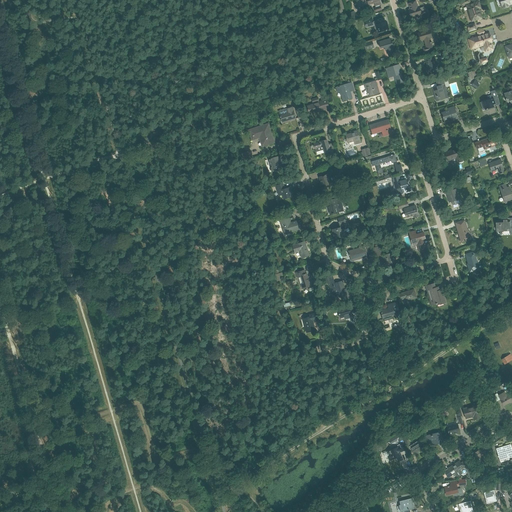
[(360,0),(362,1),(364,0),(366,0),(368,3),(368,5),(374,3),(376,8),(374,8),(375,12),(382,10),(381,7),(380,7),(380,5),(381,5),(379,0),(360,0)]
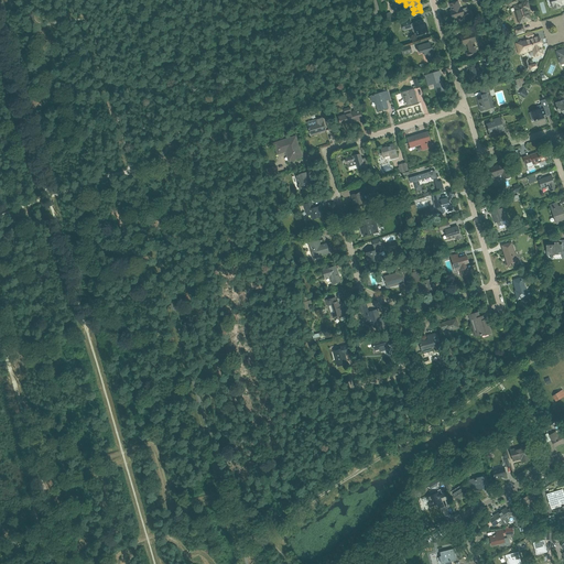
[(462,20),(465,19),(472,17),(469,11),(468,11),(467,8),(462,10),(462,8),(461,8),(458,2),(451,4),(453,12),(451,13),(454,21),(461,19),(462,20)]
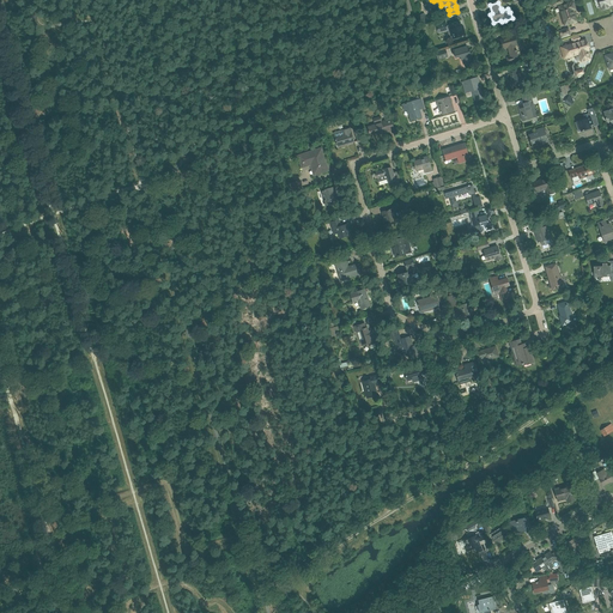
[(571,2),(565,5),(558,7),(564,26),(577,22),(574,11),(576,10),(574,2),(571,4),(571,2)]
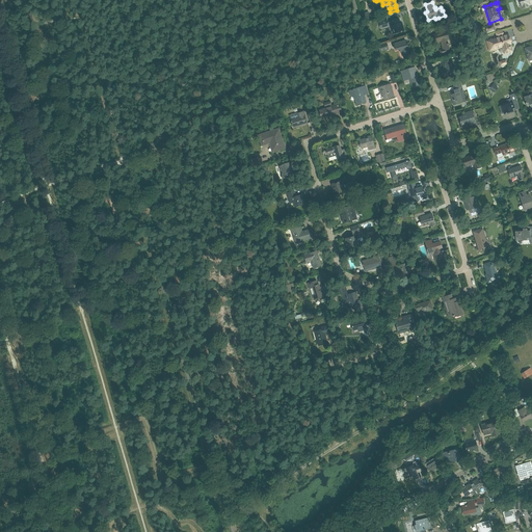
[(386,17),(378,19),(379,25),(380,29),(389,26),(388,23),(386,17)]
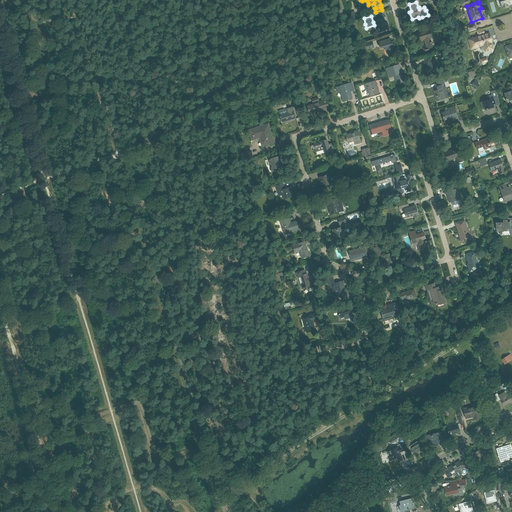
[(379,33),(384,31),(389,30),(387,25),(386,25),(384,19),(376,21),(379,33)]
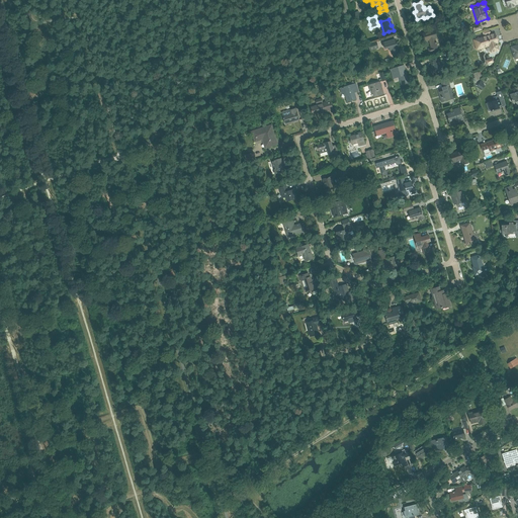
[(434,30),(426,33),(421,34),(423,42),(429,40),(431,49),(428,49),(430,53),(438,51),(435,38),(437,37),(434,30)]
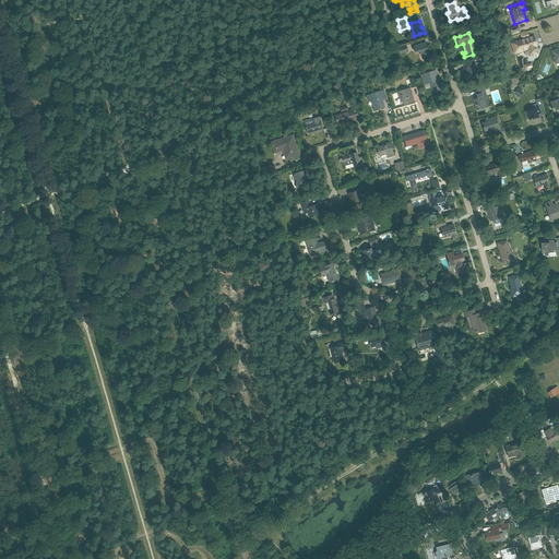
[(531,57),(533,56),(538,55),(536,47),(537,47),(534,37),(512,44),(514,54),(528,49),(531,57)]
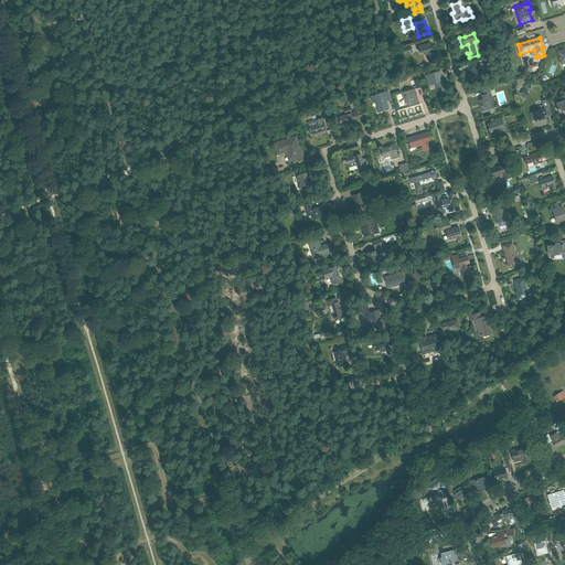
[(419,54),(423,53),(425,52),(426,56),(428,55),(429,61),(436,60),(434,53),(435,53),(434,49),(433,49),(430,43),(422,46),(417,46),(419,54)]
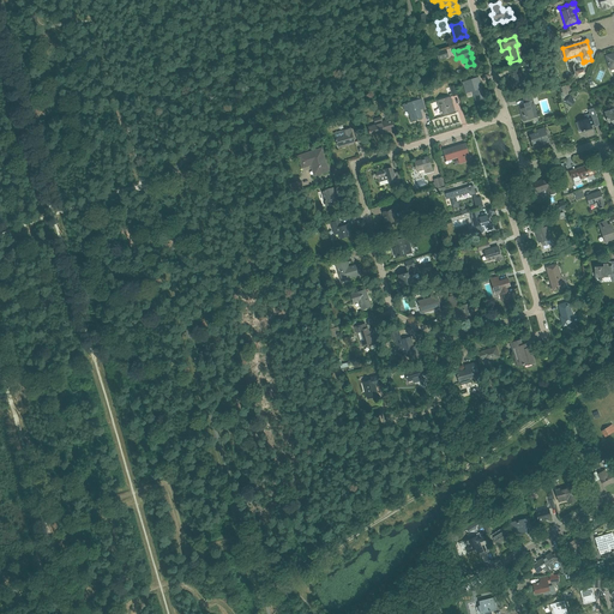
[(432,61),(439,59),(439,60),(449,58),(446,50),(437,53),(429,54),(432,61)]
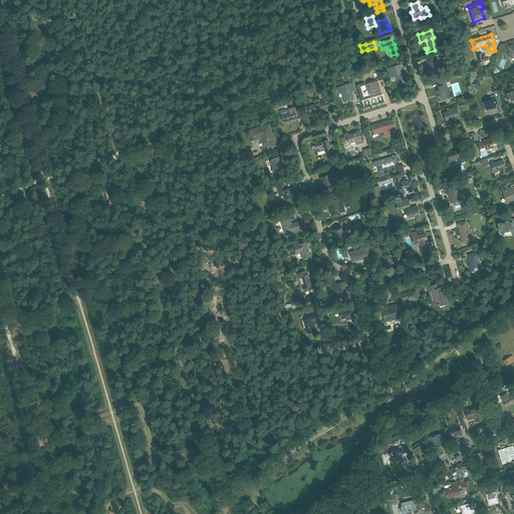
[(447,49),(439,51),(440,58),(449,55),(447,49)]
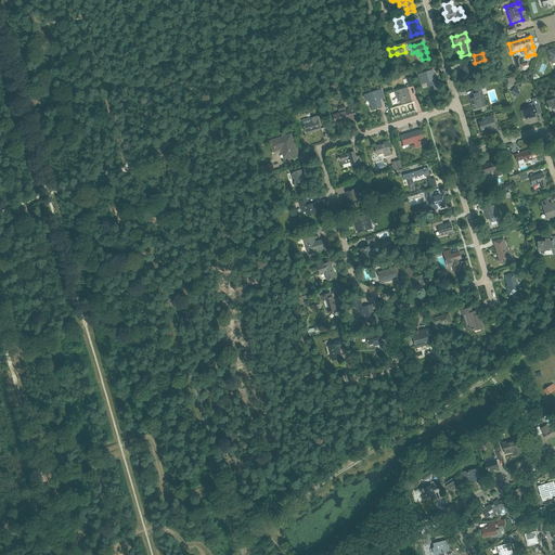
[(465,81),(470,80),(476,78),(474,68),(472,69),(469,62),(462,65),(463,69),(464,68),(465,72),(462,73),(465,81)]
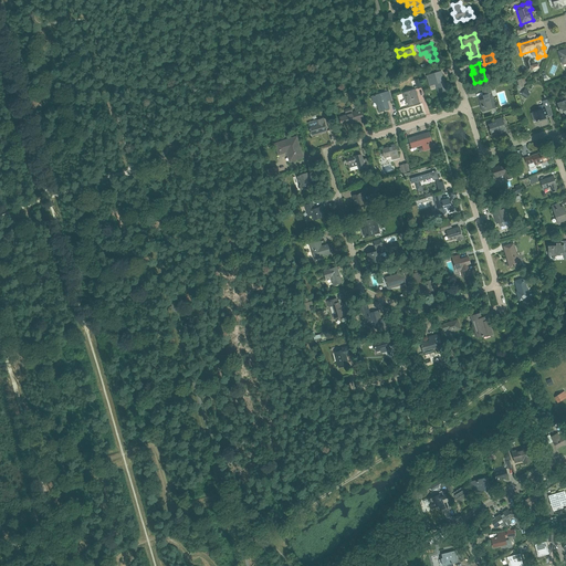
[(441,72),(427,76),(430,85),(438,83),(440,87),(437,87),(439,93),(447,91),(443,81),(444,81),(441,72)]
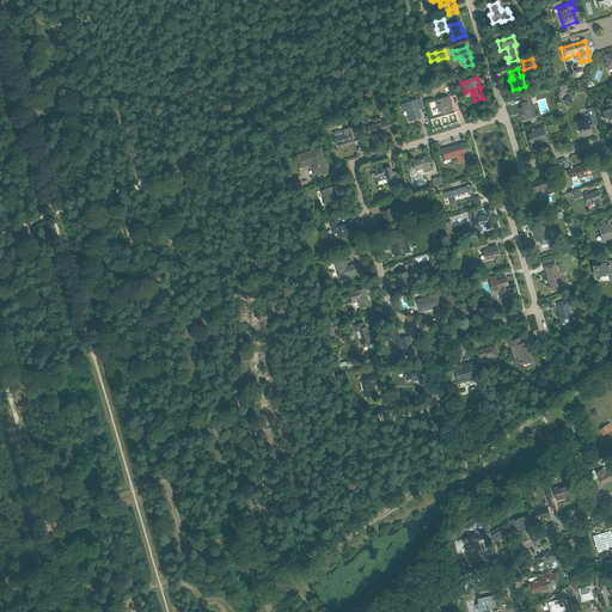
[(522,121),(527,120),(537,117),(530,95),(520,97),(522,104),(518,105),(522,121)]
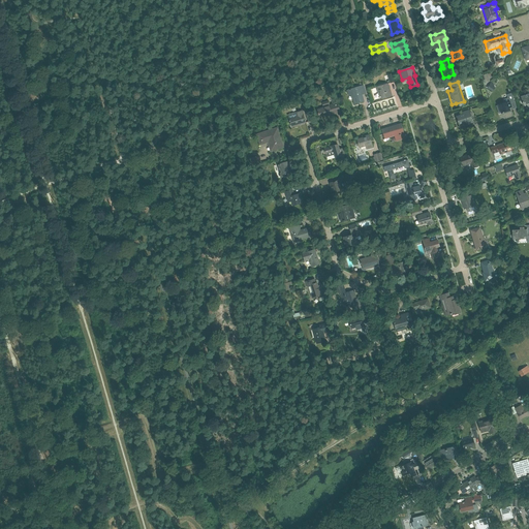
[(377,87),(378,91),(379,90),(382,99),(391,96),(389,89),(390,89),(389,84),(377,87)]
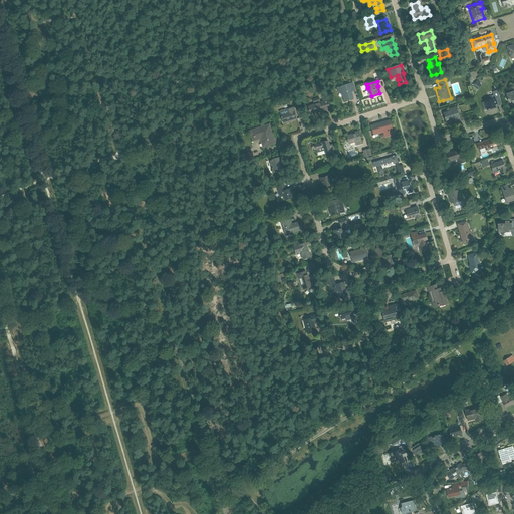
[(355,90),(353,83),(337,88),(339,93),(341,92),(344,102),(348,101),(348,100),(353,98),(351,91),(355,90)]
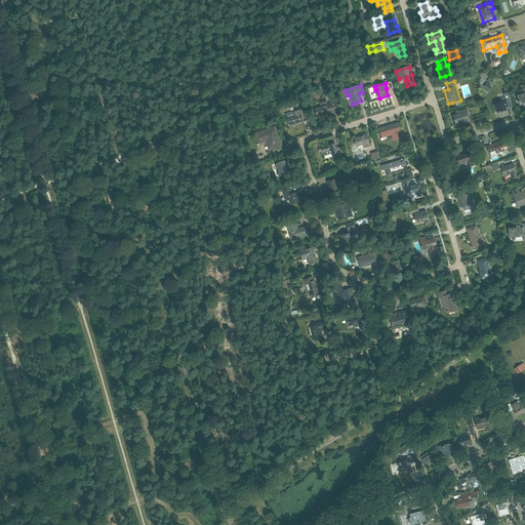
[(501,103),(495,105),(496,108),(497,113),(506,110),(506,108),(508,107),(507,103),(511,102),(510,96),(508,92),(502,94),(503,97),(500,98),(501,103)]
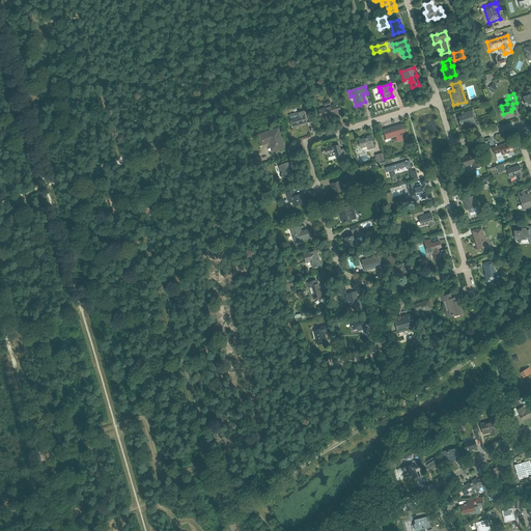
[(341,113),(340,108),(338,104),(331,106),(330,101),(324,103),(325,108),(318,110),(320,116),(328,113),(329,116),(341,113)]
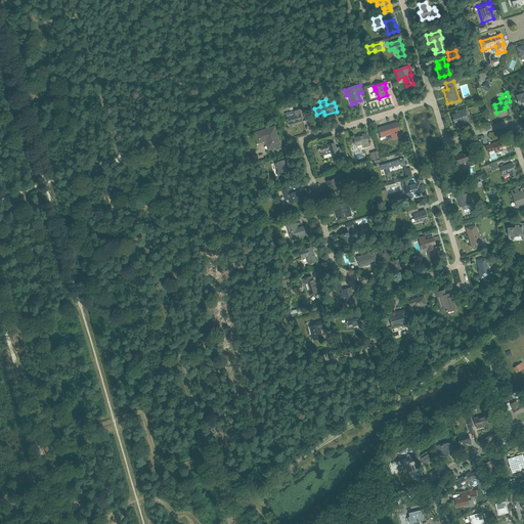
[(299,110),(286,114),(288,121),(290,126),(303,122),(301,117),(299,110)]
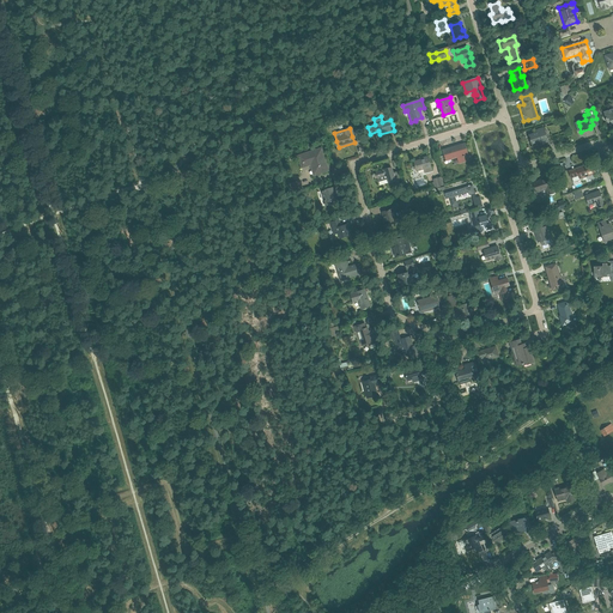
[(548,143),(546,137),(544,128),(536,131),(538,133),(529,135),(533,145),(544,141),(544,144),(548,143)]
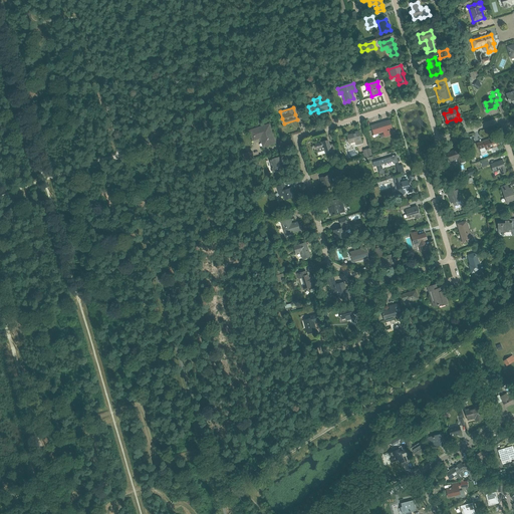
[(384,138),(390,137),(394,135),(390,120),(371,125),(373,131),(374,135),(383,133),(384,138)]
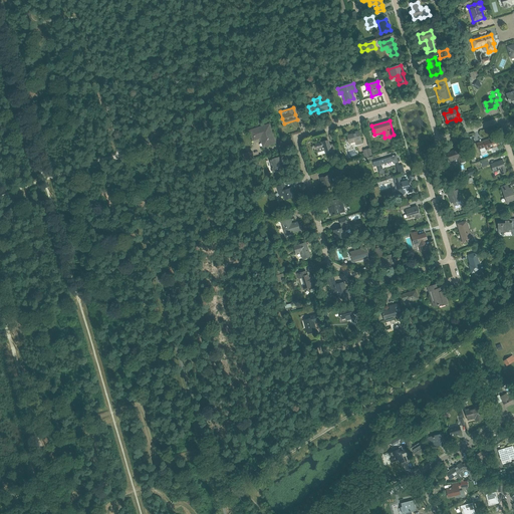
[(268,125),(264,126),(251,132),(254,141),(261,139),(264,147),(275,143),(273,138),(271,138),(270,135),(271,135),(268,125)]
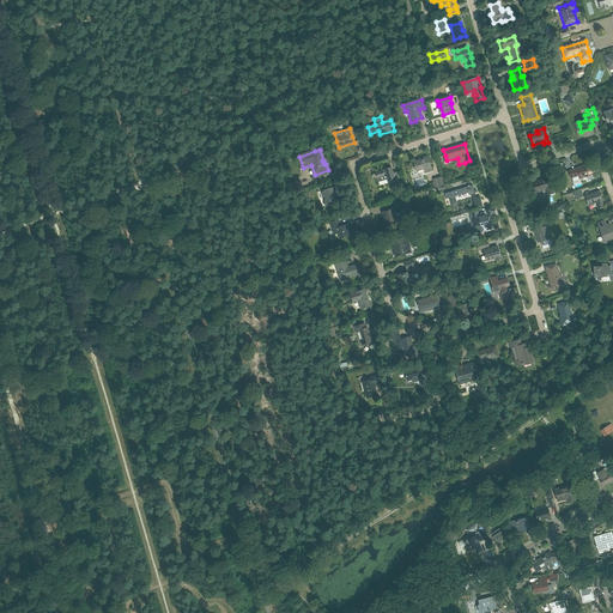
[(432,171),(431,168),(430,163),(429,157),(424,158),(424,159),(414,162),(417,171),(423,169),(425,174),(432,171)]
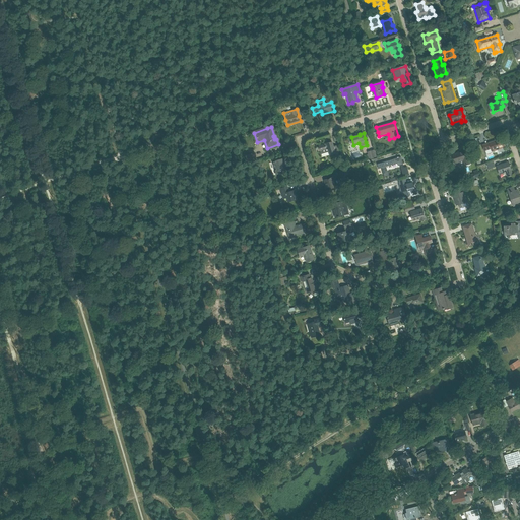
[(490,143),(482,145),(484,150),(484,151),(485,151),(486,155),(493,153),(493,152),(498,150),(499,153),(505,151),(503,148),(504,148),(501,139),(489,143),(490,143)]
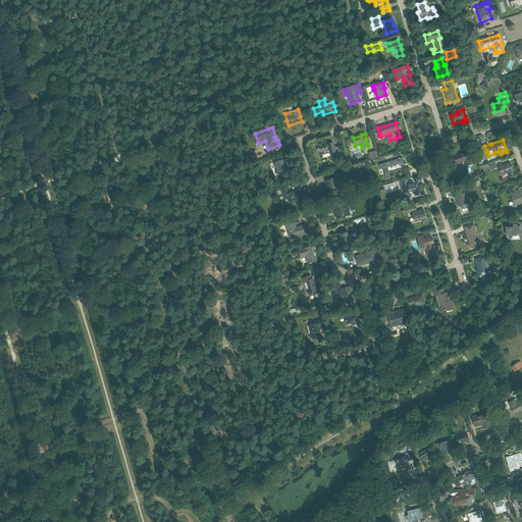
[(331,156),(341,153),(338,147),(334,148),(333,143),(320,147),(322,155),(330,153),(331,156)]
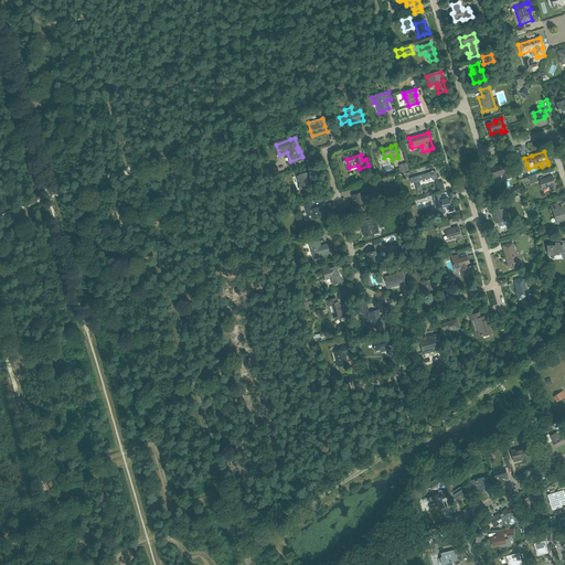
[(409,171),(409,170),(407,163),(403,164),(398,166),(400,169),(396,170),(398,176),(402,174),(402,173),(409,171)]
